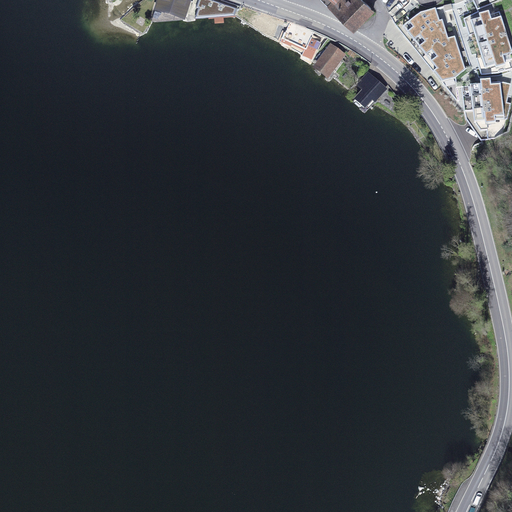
[(159,0),(155,11),(166,15),(167,12),(185,18),(191,1),(187,0),(159,0)]
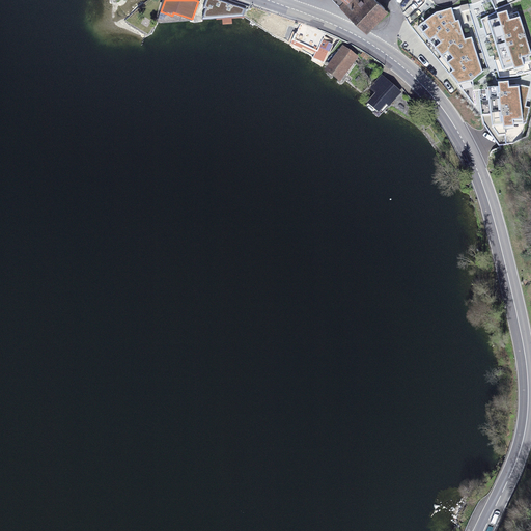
[(246,9),(219,0),(206,0),(203,9),(206,10),(202,21),(244,17),(246,9)]
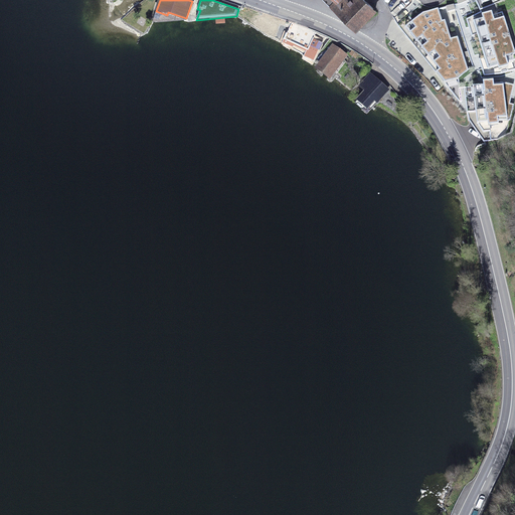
[(335,0),(334,1),(331,4),(354,27),(373,9),(366,2),(367,0),(335,0)]
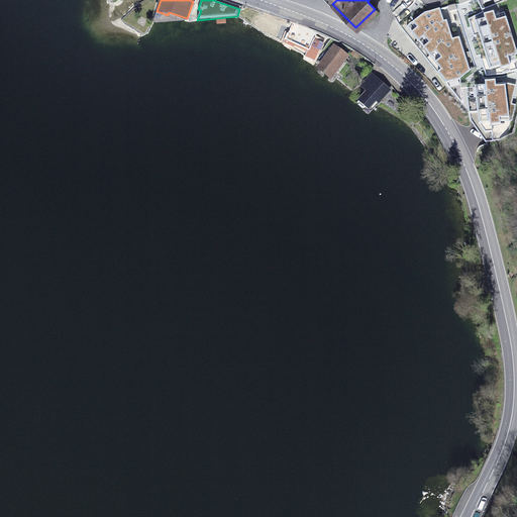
[(418,41),(424,37),(443,21),(439,9),(425,13),(413,23),(417,28),(411,33),(418,41)]
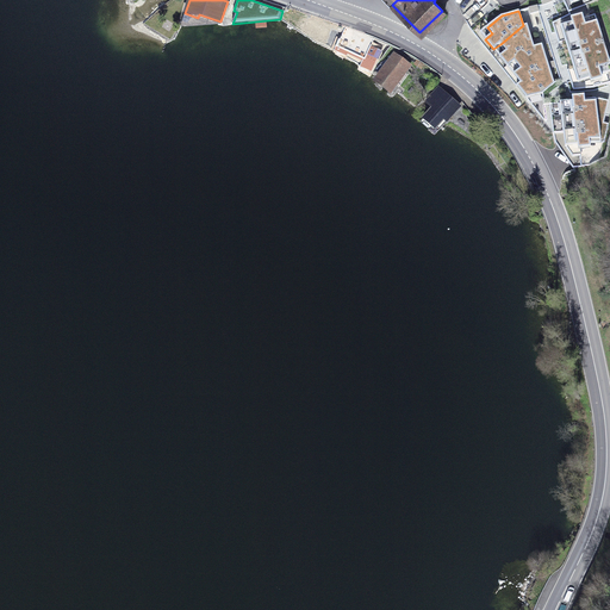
[(599,30),(595,16),(584,19),(583,16),(571,19),(572,23),(560,26),(565,41),(599,30)]
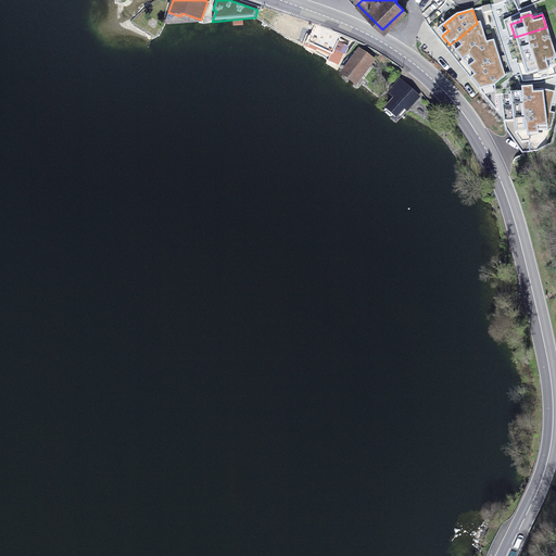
[(463,61),(469,57),(487,42),(480,22),(477,23),(456,40),(462,47),(455,52),(463,61)]
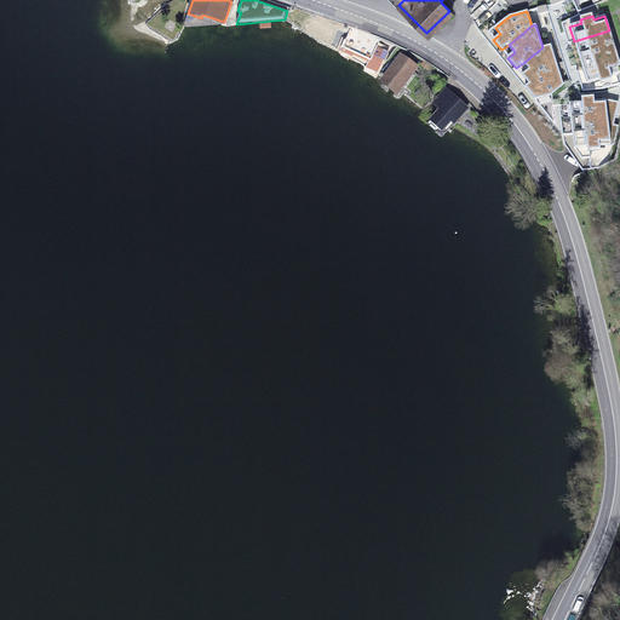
[(372,51),(361,46),(362,42),(366,44),(371,35),(351,29),(340,52),(349,56),(351,51),(372,61),(371,69),(379,74),(388,55),(373,47),(372,51)]
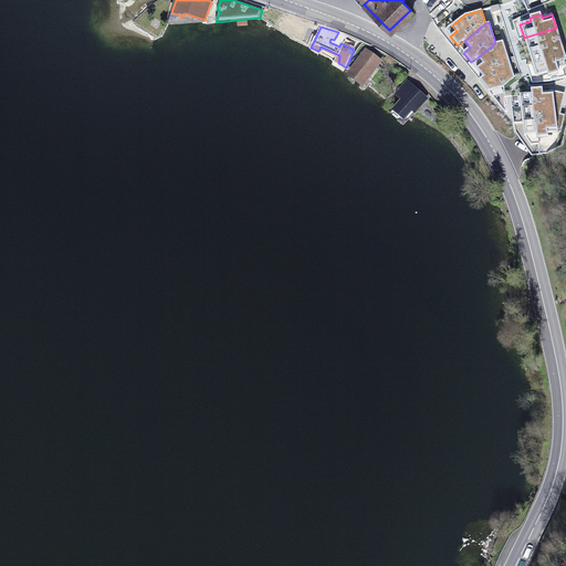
[(561,41),(556,28),(524,38),(528,51),(561,41)]
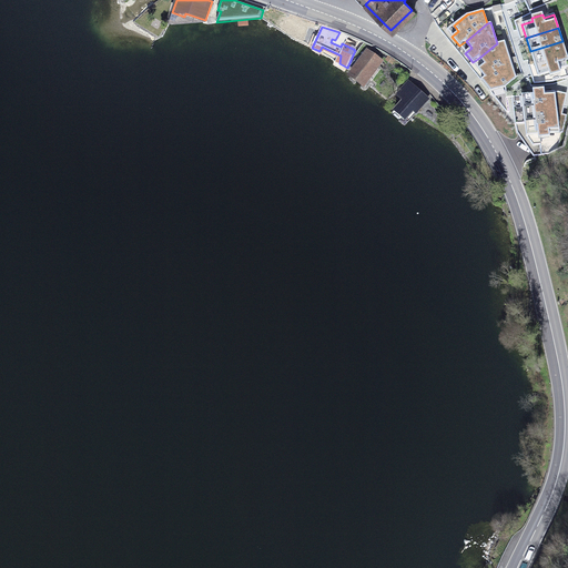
[(478,69),(485,78),(510,59),(505,41),(497,43),(479,58),(485,64),(478,69)]
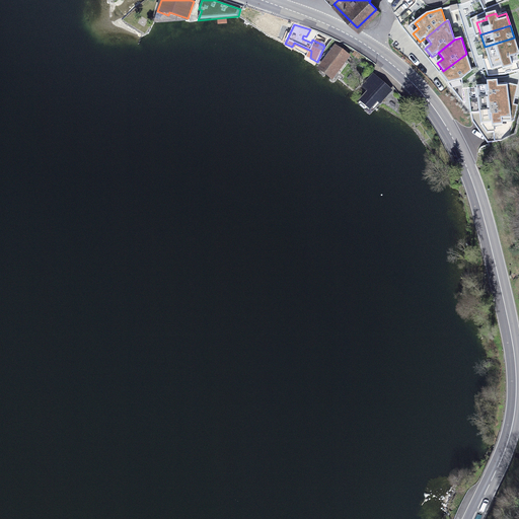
[(517,49),(514,38),(485,47),(488,59),(517,49)]
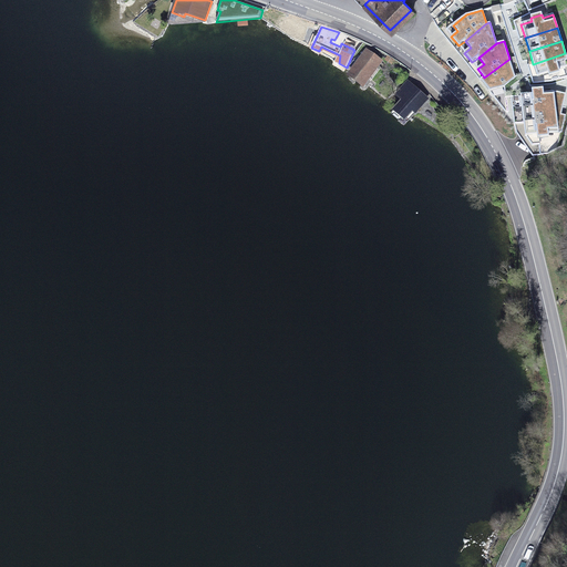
[(368,52),(351,74),(363,83),(380,61),(368,52)]
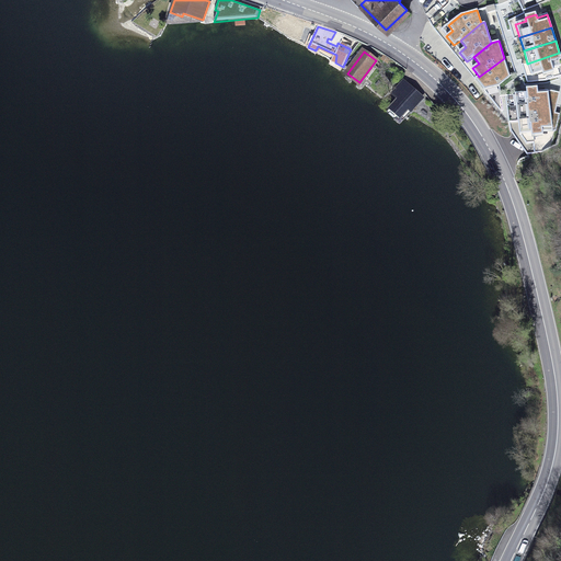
[(560,66),(560,58),(559,53),(527,64),(531,76),(542,72),(544,76),(554,72),(553,69),(560,66)]
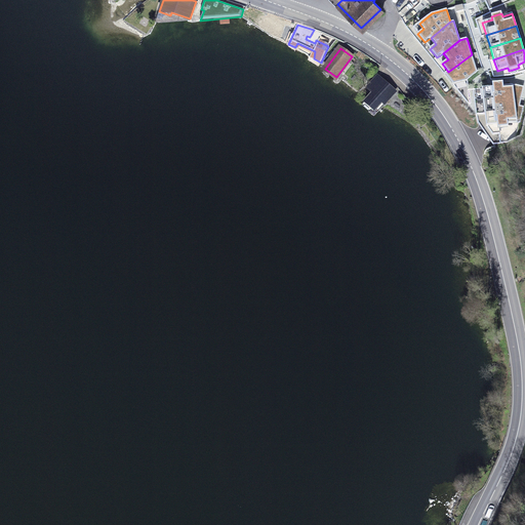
[(477,72),(472,54),(448,72),(445,75),(453,85),(467,81),(477,72)]
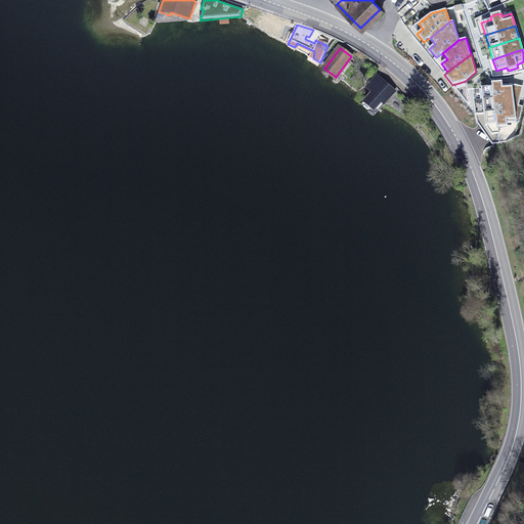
[(373,94),(365,102),(375,111),(381,103),(383,105),(395,91),(378,76),(366,89),(373,94)]
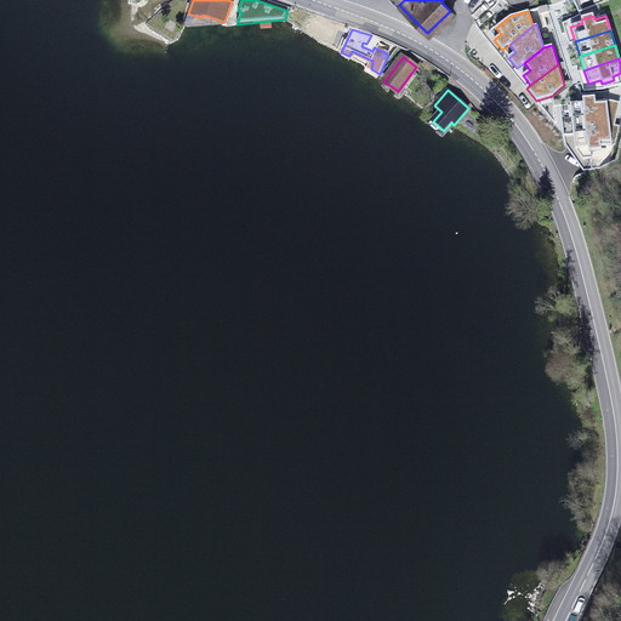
[(609,115),(607,100),(596,102),(594,97),(582,98),(584,103),(570,104),(571,119),(609,115)]
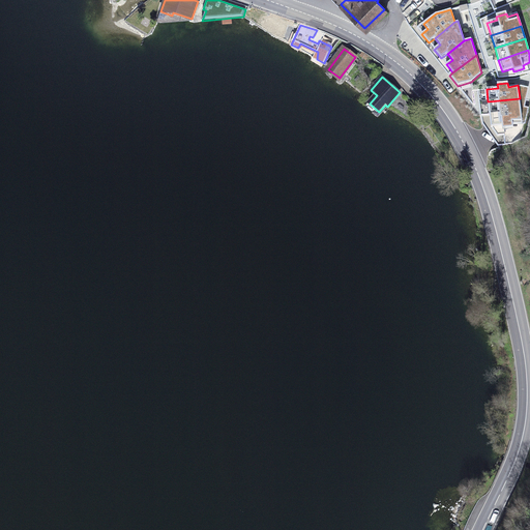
[(521,111),(520,98),(488,101),(490,115),(521,111)]
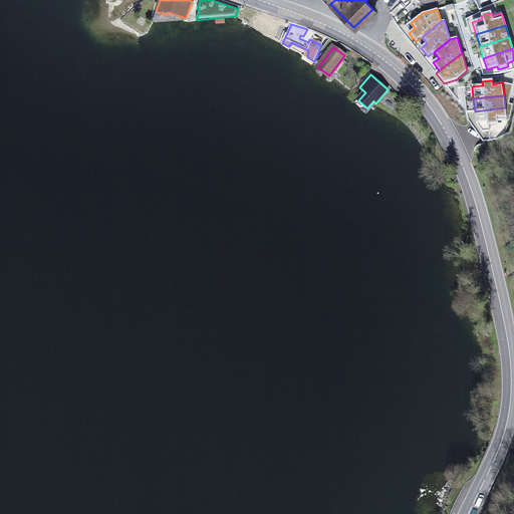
[(507,120),(505,107),(475,111),(476,123),(487,122),(487,125),(497,124),(497,121),(507,120)]
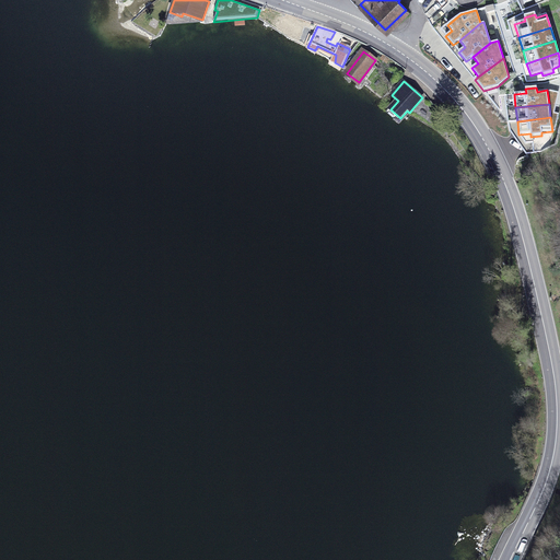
All buildings are outlined.
